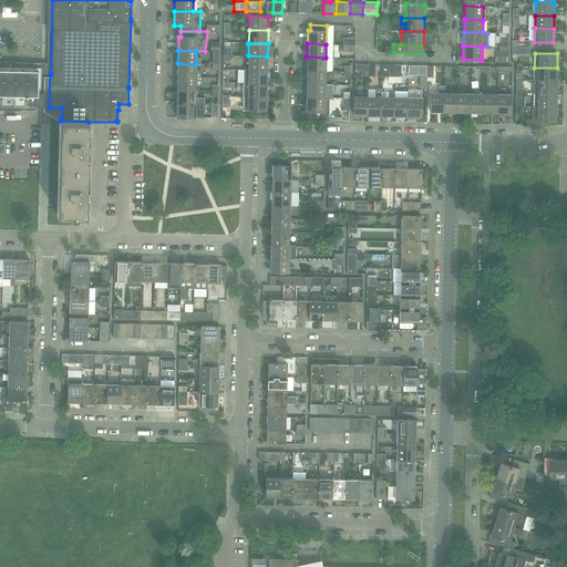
[(248,55),(248,70),(267,70),(267,57),(248,55)]
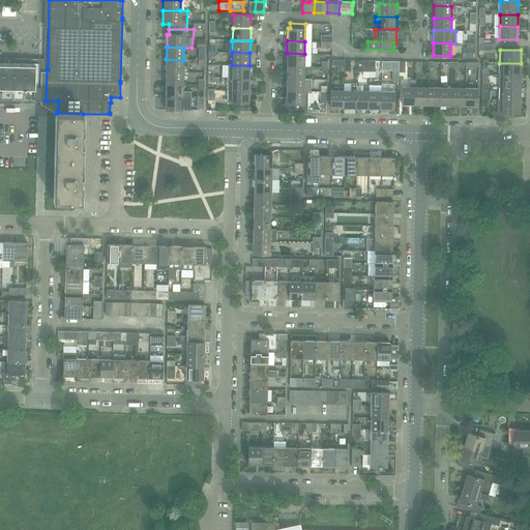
[(304,54),(287,53),(287,66),(304,66),(304,54)]
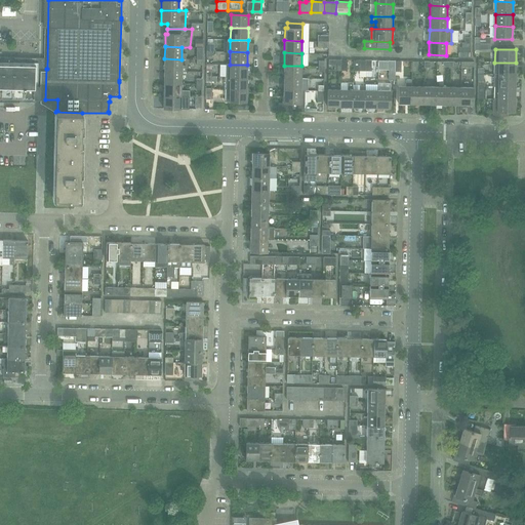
[(164,58),(164,71),(186,72),(186,66),(182,65),(182,59),(164,58)]
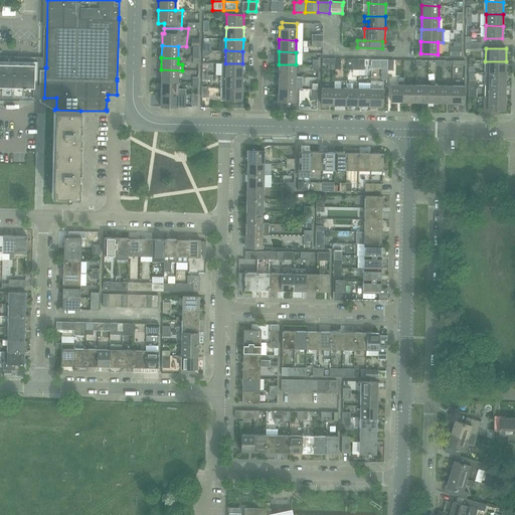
[(328,68),(334,68),(334,58),(322,58),(322,62),(328,62),(328,68)]
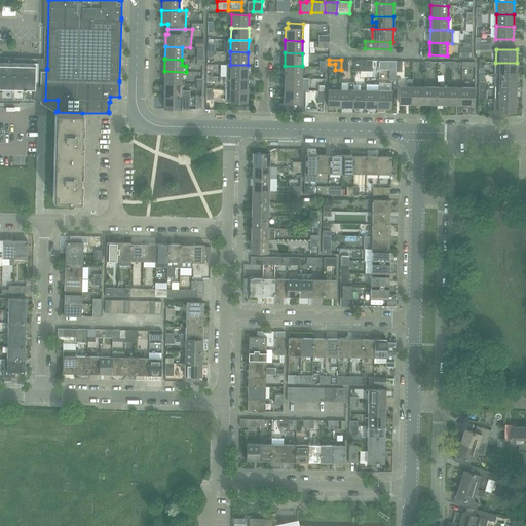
[(353,71),(366,71),(366,61),(353,60),(353,71)]
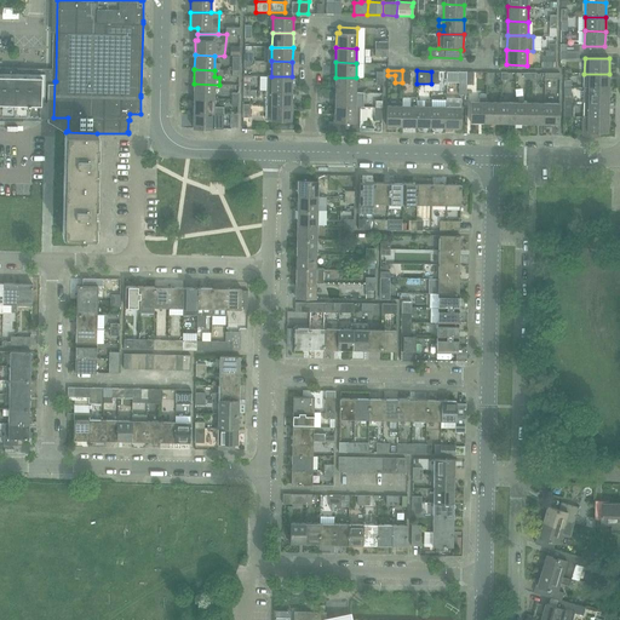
[(431,72),(431,84),(438,84),(438,80),(442,80),(443,72),(431,72)]
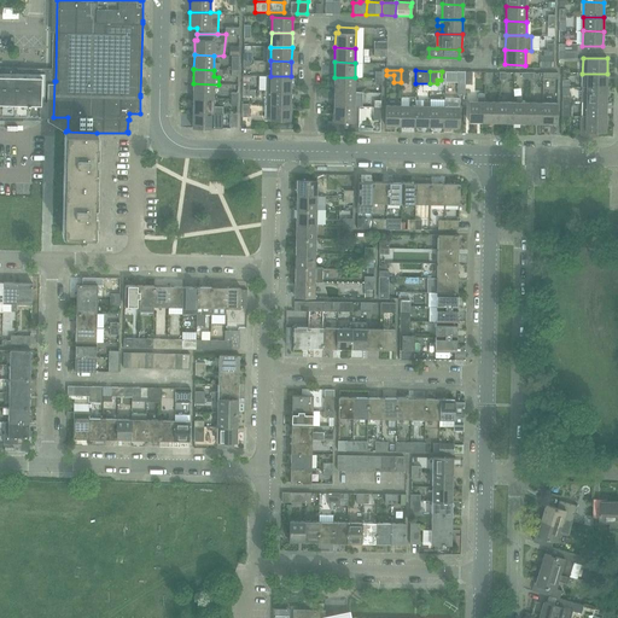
[(48,74),(0,73),(0,120),(41,121),(41,117),(47,117),(48,74)]
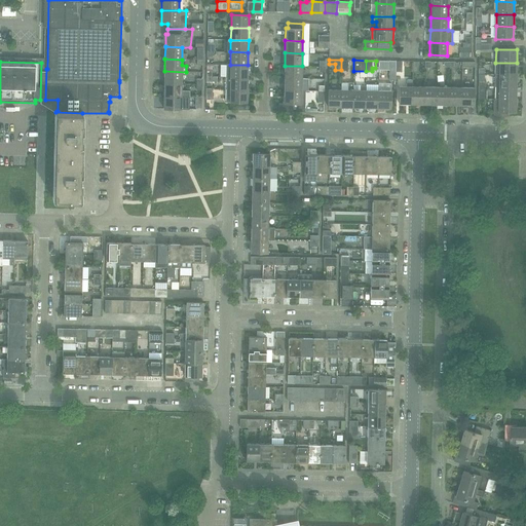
[(495,63),(495,74),(516,75),(517,63),(495,63)]
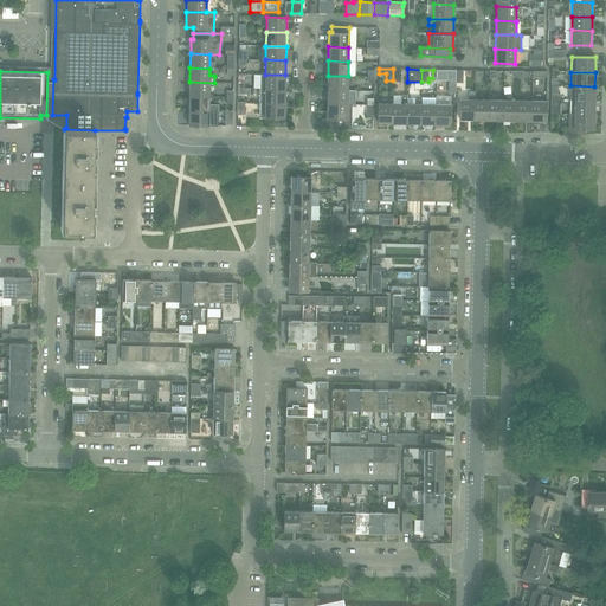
[(260,75),(260,89),(285,89),(285,75),(265,75),(260,75)]
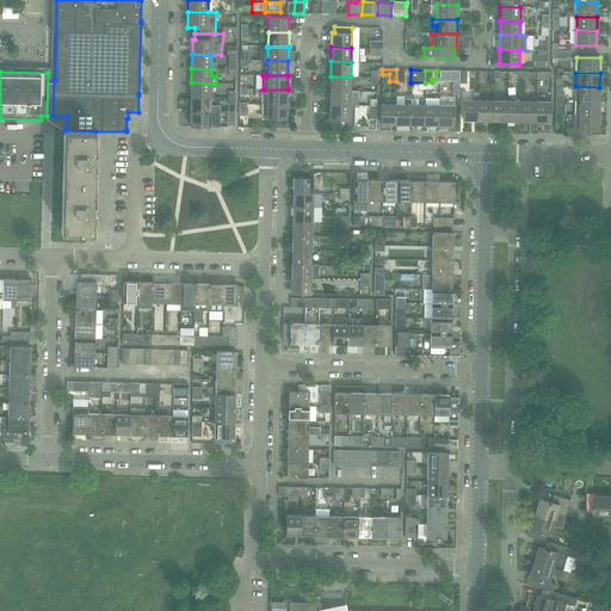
[(351,76),(331,76),(331,91),(350,91),(351,76)]
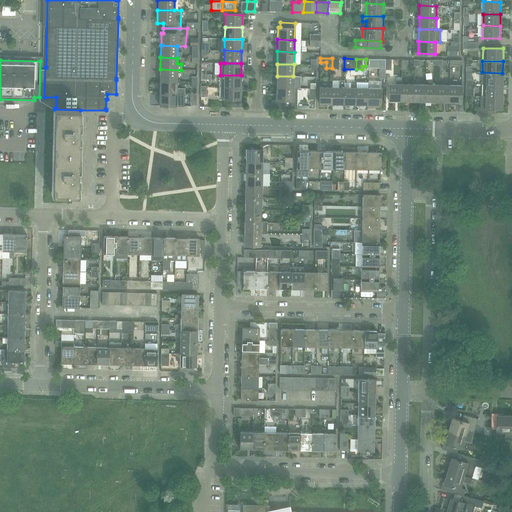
[(160,69),(160,81),(176,82),(176,70),(160,69)]
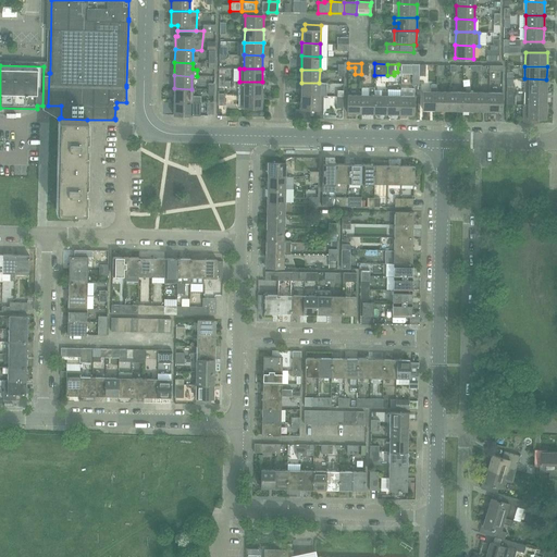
[(524,91),(525,91),(546,93),(546,79),(524,78),(524,91)]
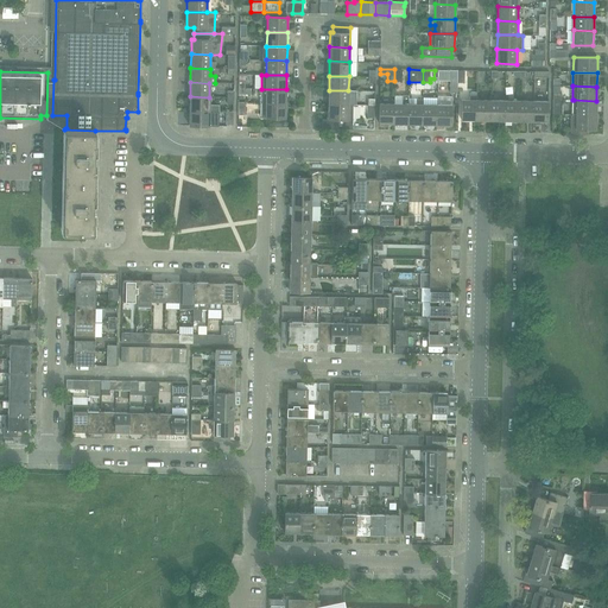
[(261,89),(261,102),(286,103),(286,89),(261,89)]
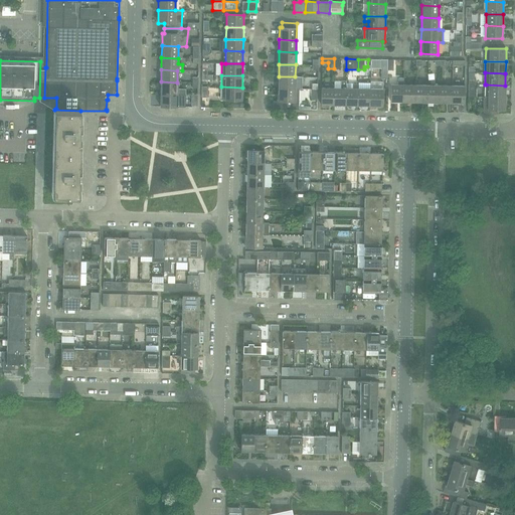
[(295,76),(279,76),(278,89),(295,89),(295,76)]
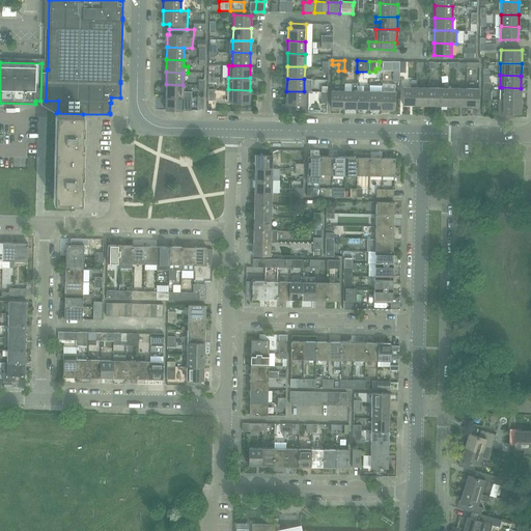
[(402,105),(415,105),(416,87),(416,80),(410,80),(410,87),(402,87),(402,105)]
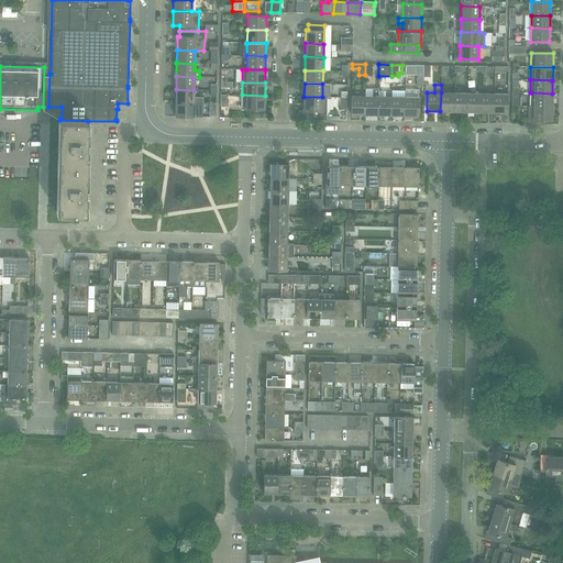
[(176,102),(194,102),(202,103),(202,97),(194,97),(194,90),(176,89),(176,102)]
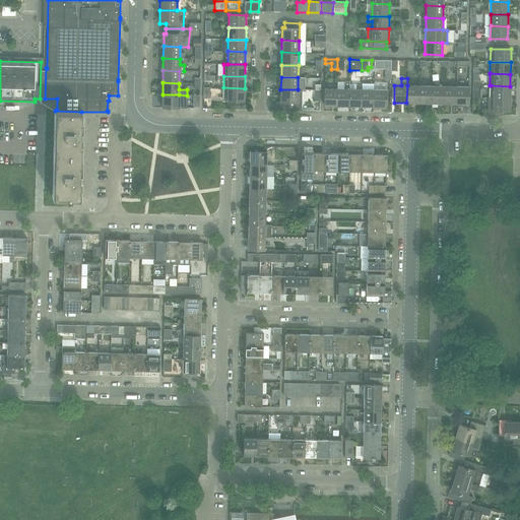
[(336,106),(348,106),(349,84),(349,82),(344,82),(344,88),(337,88),(336,106)]
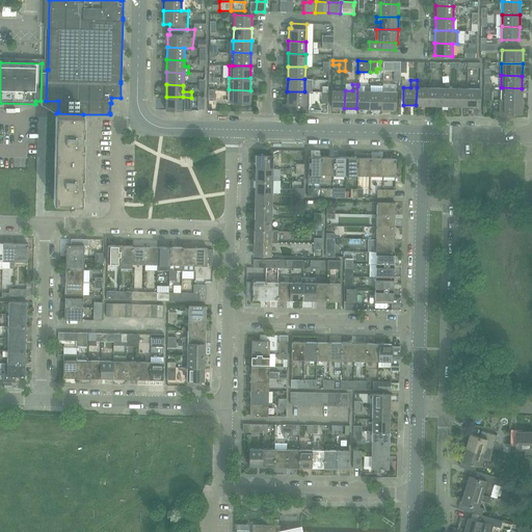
[(356,108),(370,109),(370,86),(357,86),(356,108)]
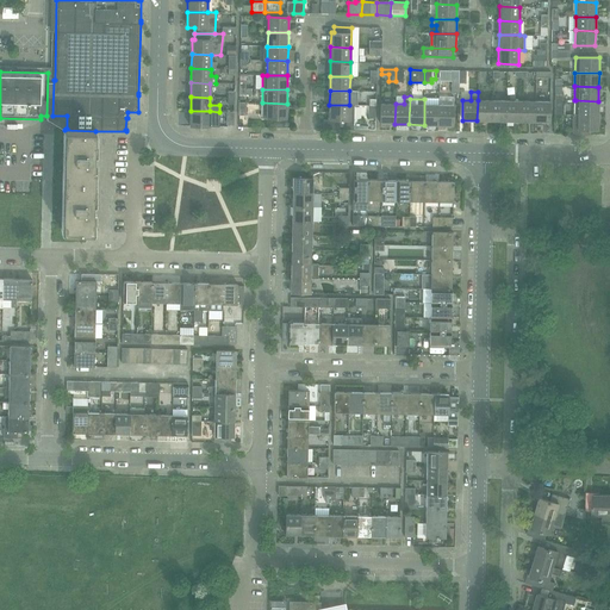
[(424,125),(437,125),(437,105),(437,99),(424,99),(424,125)]
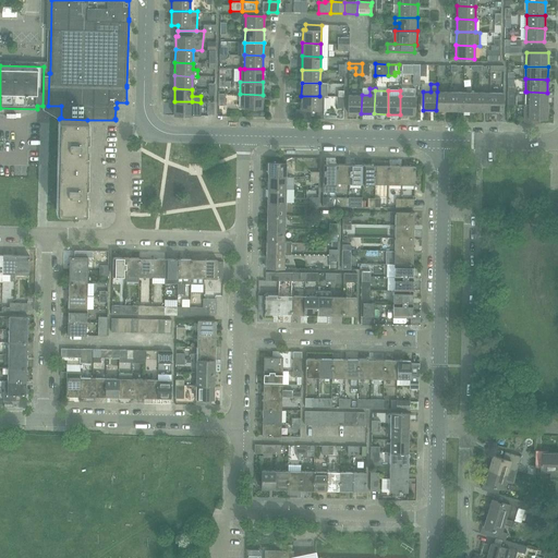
[(436,110),(450,110),(450,92),(437,92),(436,110)]
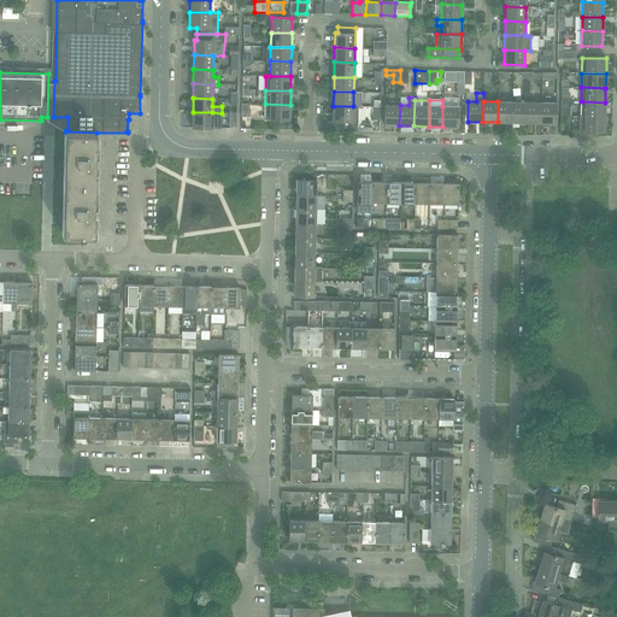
[(498,122),(511,122),(512,103),(498,101),(498,122)]
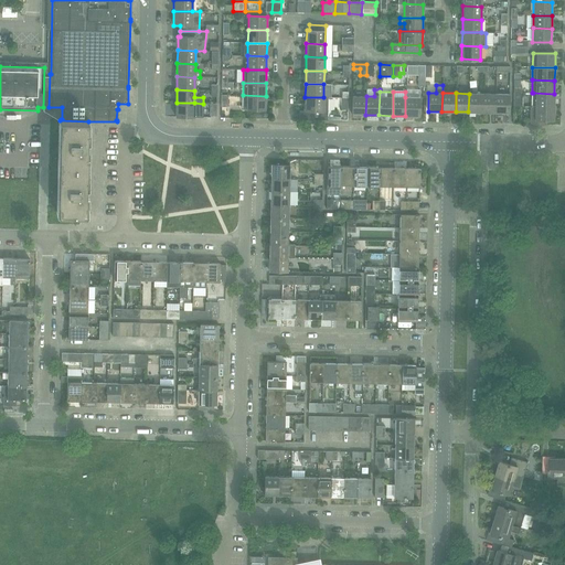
[(533,93),(532,106),(554,107),(554,94),(533,93)]
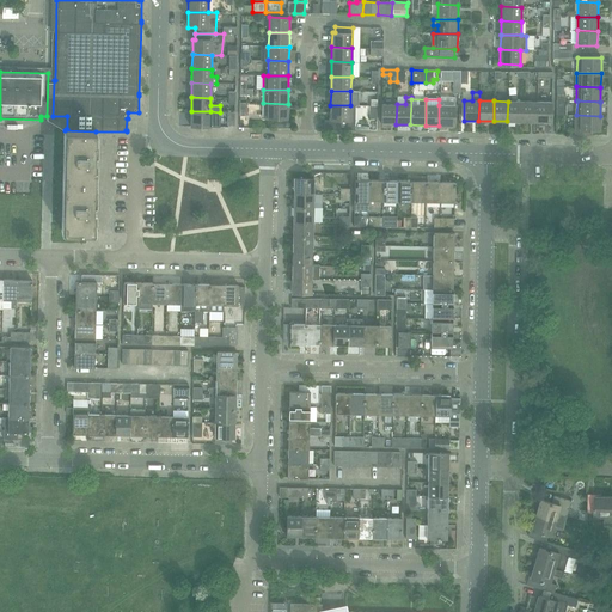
[(507,121),(521,122),(522,102),(508,102),(507,121)]
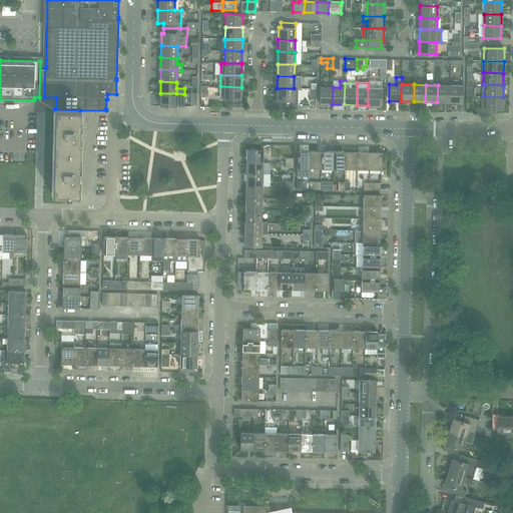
[(437,102),(449,102),(450,85),(438,85),(437,102)]
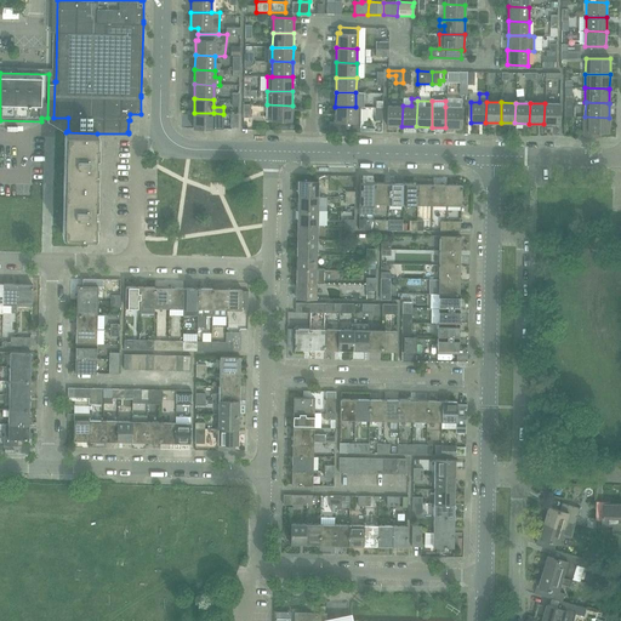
[(545,103),(543,124),(559,124),(559,103),(545,103)]
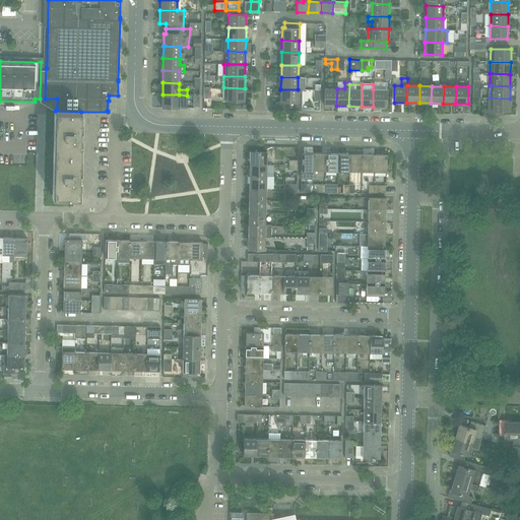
[(245,88),(223,87),(222,101),(244,102),(245,88)]
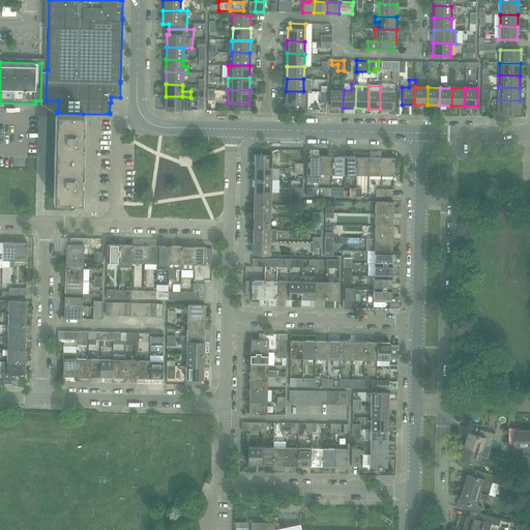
[(329,108),(343,108),(344,90),(330,90),(329,108)]
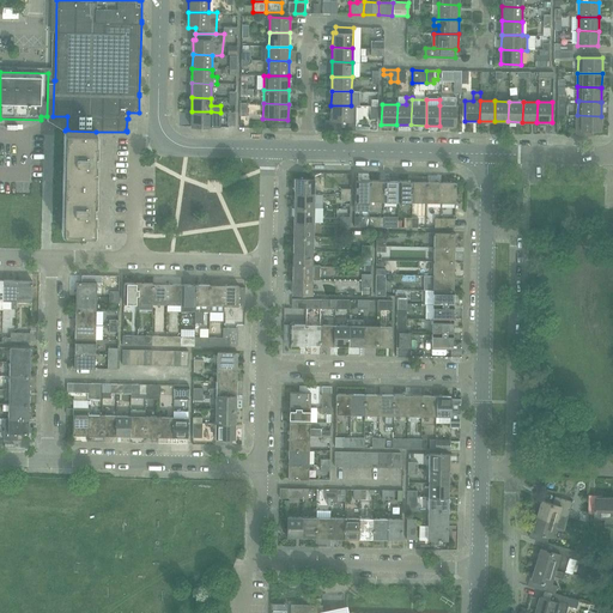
[(351,105),(331,105),(331,120),(325,120),(325,129),(356,131),(356,105),(351,105)]
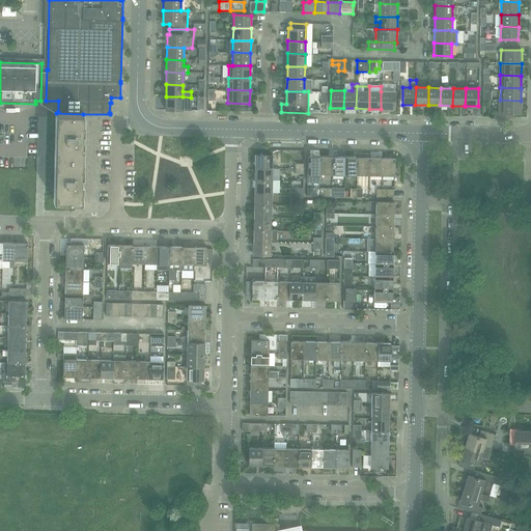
[(381,91),(381,109),(394,109),(395,92),(381,91)]
